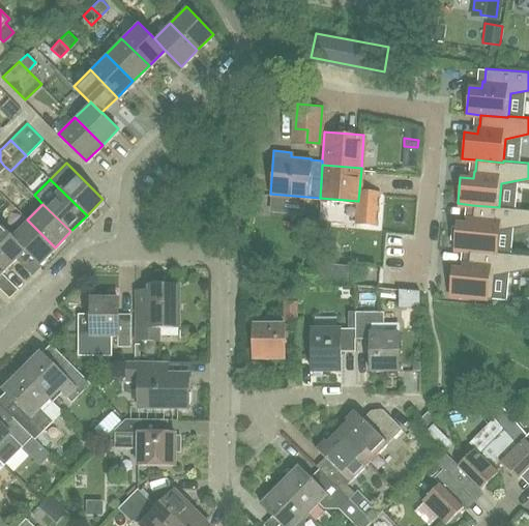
[(454,238),(453,249),(468,250),(495,252),(495,251),(497,228),(528,223),(528,208),(499,206),(499,207),(472,205),(471,216),(469,216),(469,223),(456,222),(456,225),(450,225),(449,238),(454,238)]
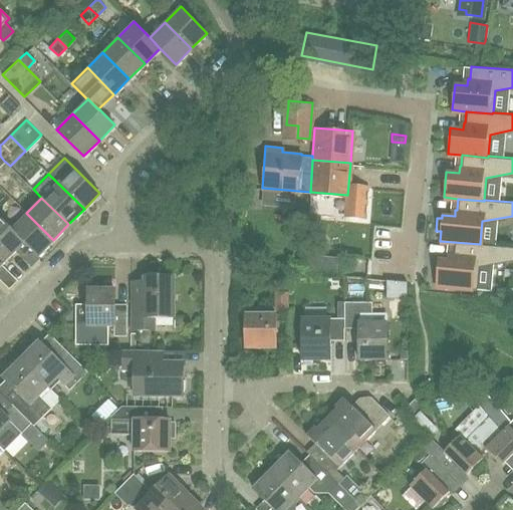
[(53,240),(26,213),(11,228),(24,241),(23,241),(38,255),(53,240)]
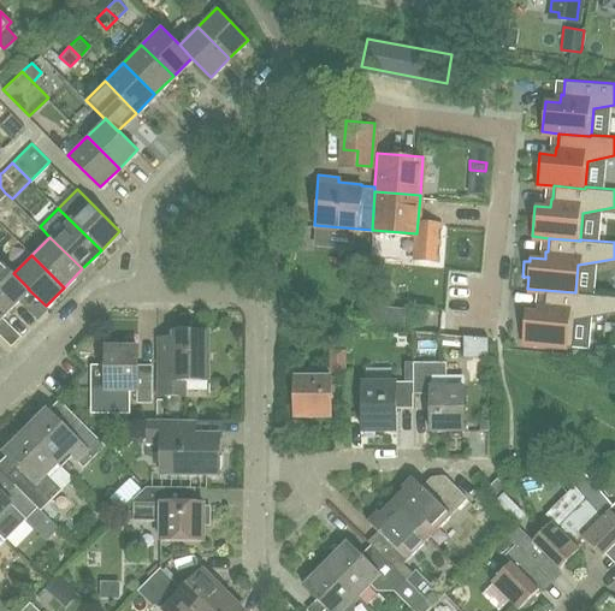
[(13,273),(0,259),(0,296),(10,307),(28,289),(29,289),(13,273)]
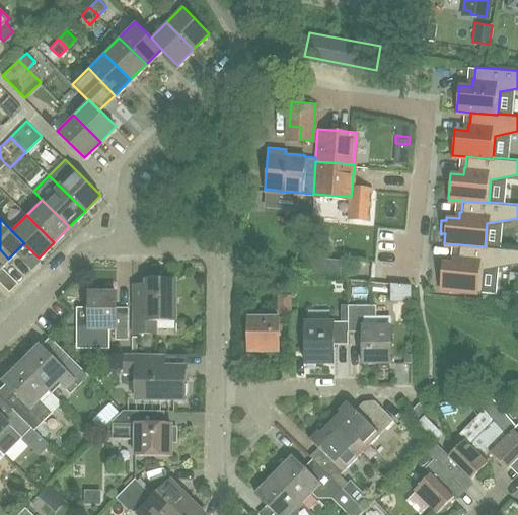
[(442,262),(440,287),(481,291),(483,268),(517,262),(517,248),(485,245),(485,246),(458,244),(457,255),(455,255),(455,263),(442,262)]
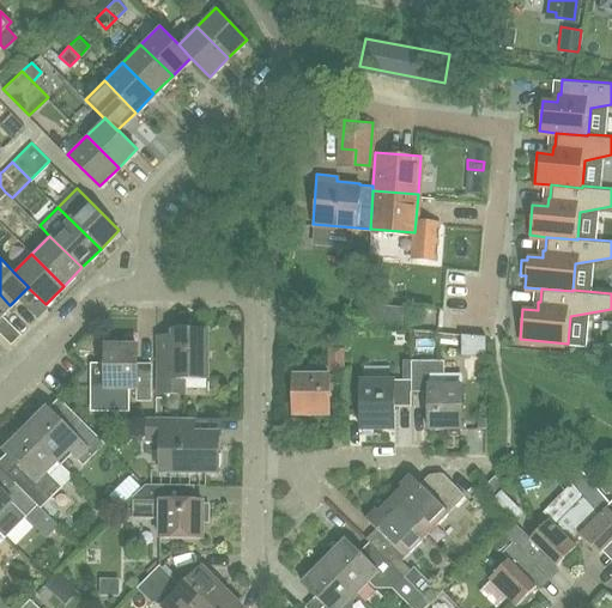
[(0,315),(10,305),(0,295),(0,315)]
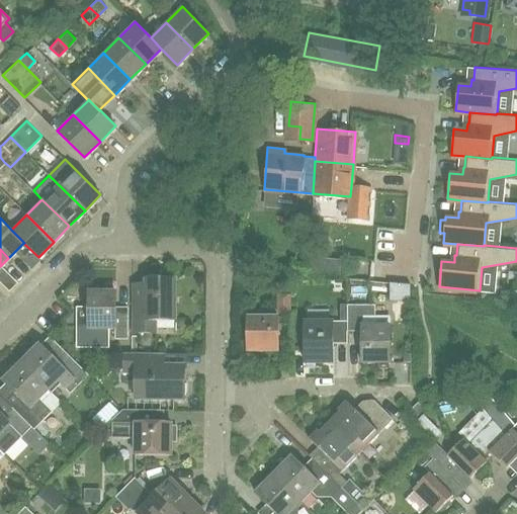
[(131,330),(154,330),(154,318),(174,318),(174,278),(145,277),(145,305),(131,305),(131,330)]
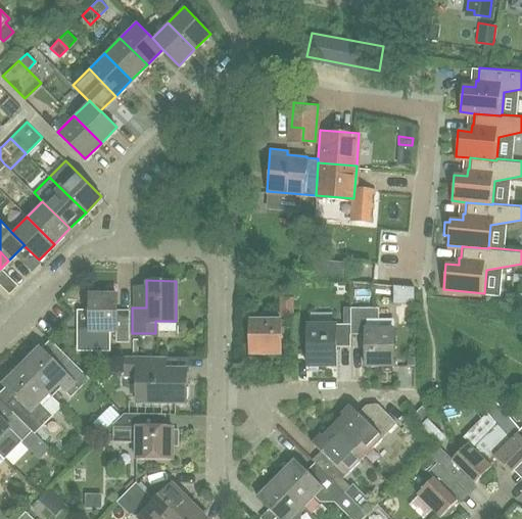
[(115,293),(89,293),(89,329),(79,329),(79,347),(106,347),(106,330),(115,330),(115,340),(128,340),(128,318),(115,318),(115,293)]
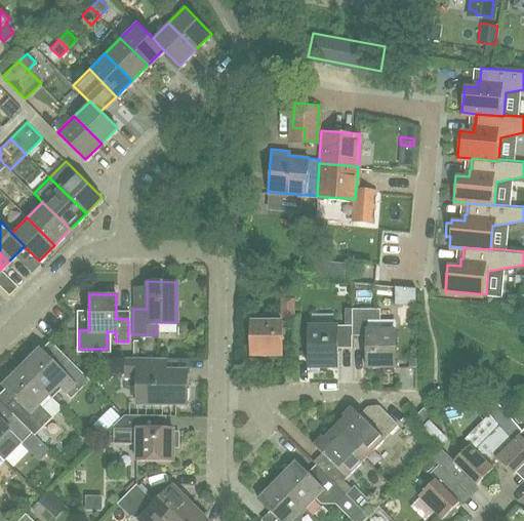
[(293,315),(293,298),(280,298),(281,315),(293,315)]
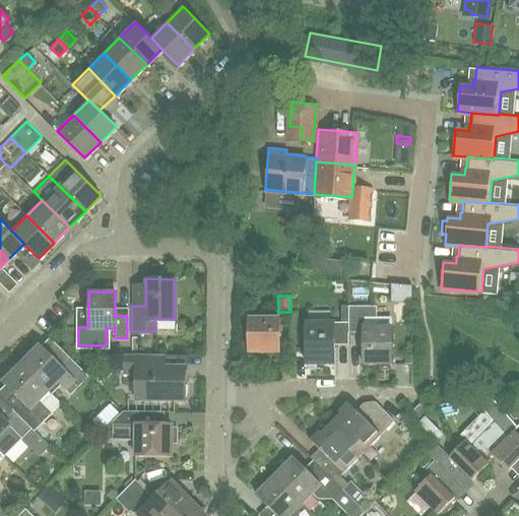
[(390,363),(390,324),(376,324),(376,304),(347,304),(347,320),(347,330),(361,330),(361,363),(390,363)]
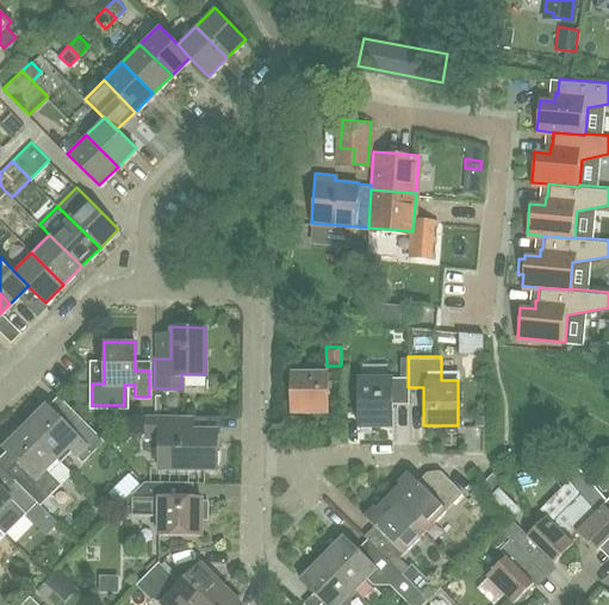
[(291,411),(327,411),(327,370),(291,370),(291,411)]
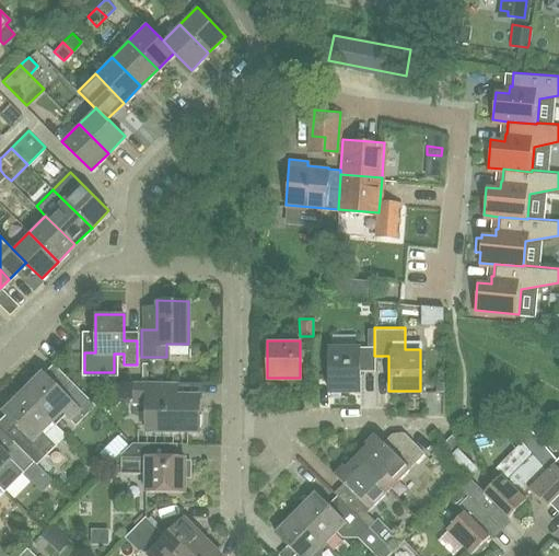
[(374,369),(374,356),(374,345),(329,346),(329,391),(359,391),(359,370),(374,369)]
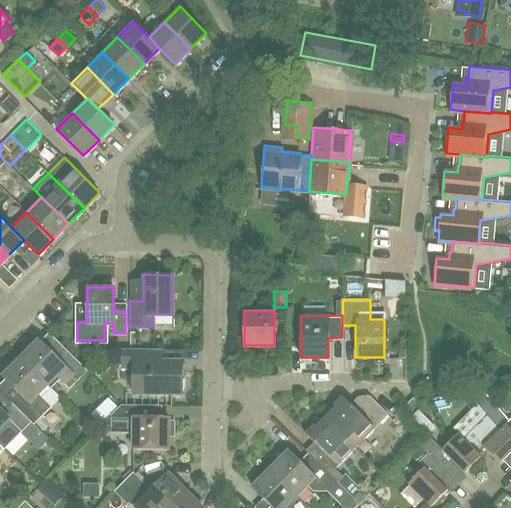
[(86,369),(65,347),(56,356),(38,338),(20,357),(47,384),(56,374),(69,386),(86,369)]
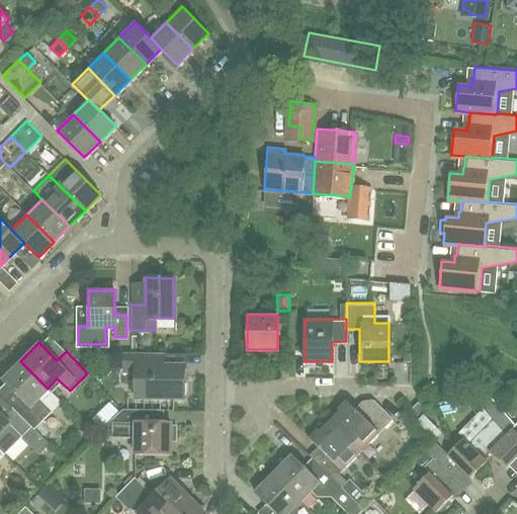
[(135,397),(183,397),(183,364),(160,364),(160,352),(123,352),(123,370),(135,370),(135,397)]
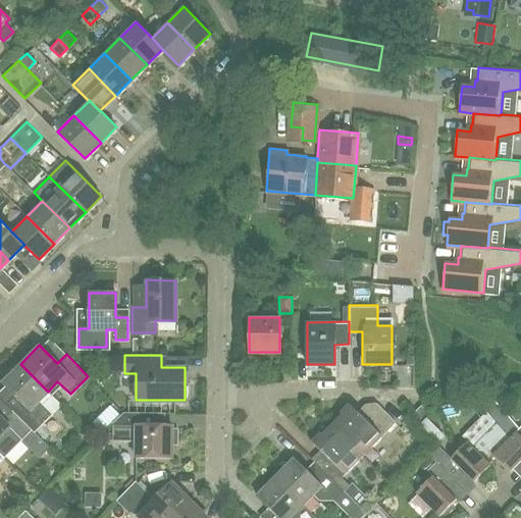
[(48,392),(20,364),(2,382),(19,400),(11,409),(31,428),(34,430),(52,412),(40,400),(48,392)]
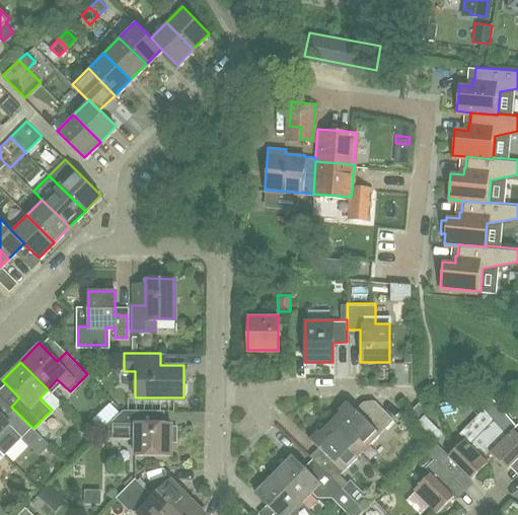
[(360,451),(392,418),(369,394),(359,405),(358,402),(353,408),(346,400),(337,409),(340,411),(329,421),(360,451)]
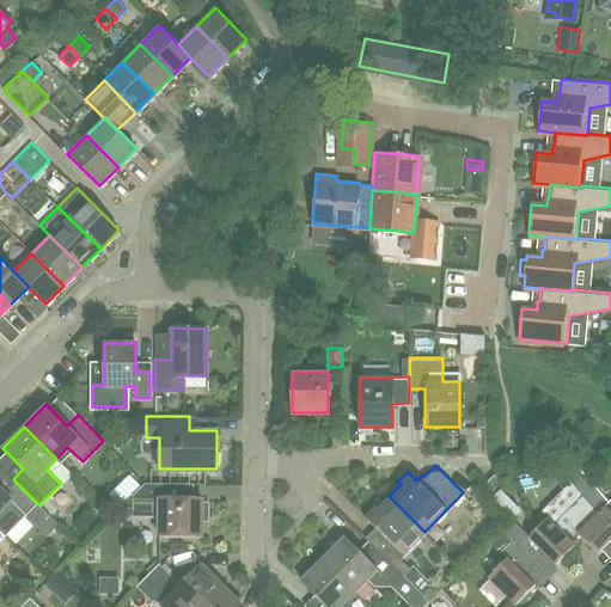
[(506,480),(495,471),(484,480),(495,491),(506,480)]
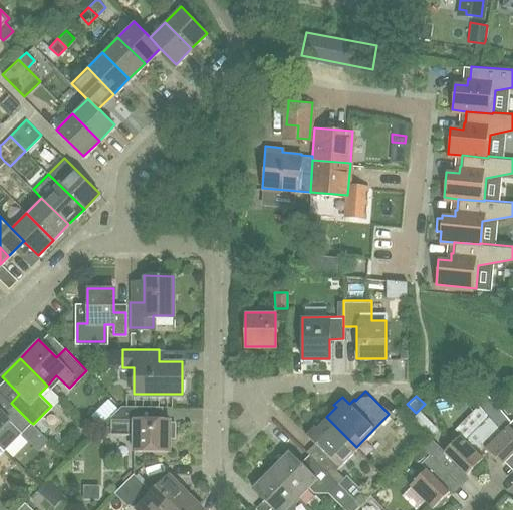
[(0,445),(4,449),(30,422),(11,403),(2,413),(0,410),(0,445)]
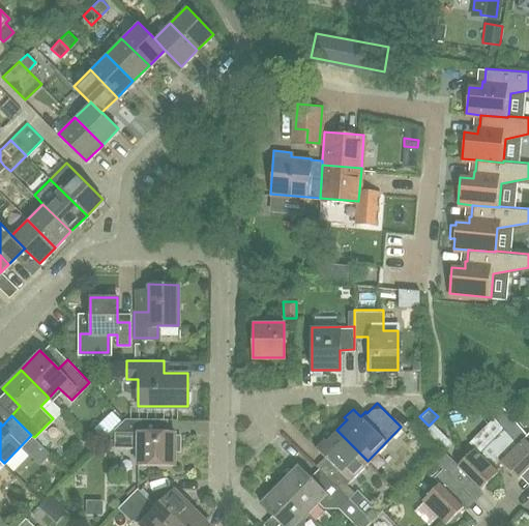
[(179,450),(179,434),(175,434),(175,432),(144,432),(144,418),(124,417),(114,429),(114,446),(137,447),(137,463),(174,464),(174,450),(179,450)]
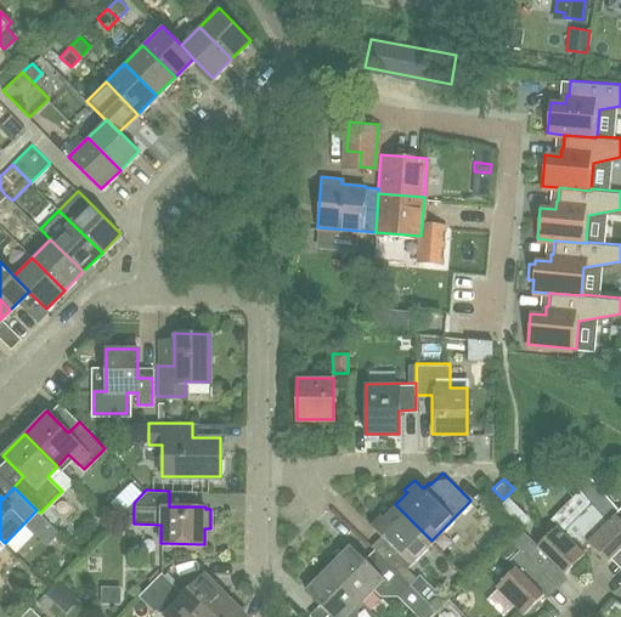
[(498,508),(504,515),(513,505),(507,499),(498,508)]
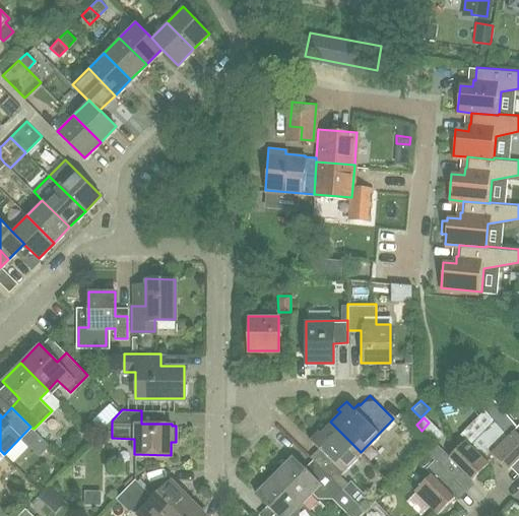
[(339,473),(361,452),(330,422),(320,433),(318,430),(309,439),(317,446),(309,455),(318,464),(341,488),(347,481),(339,473)]
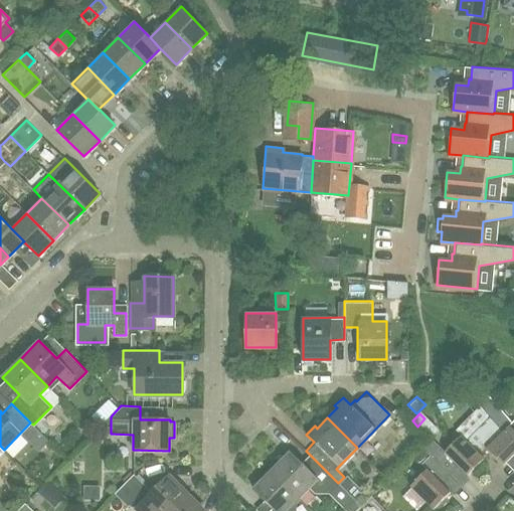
[(432,424),(424,418),(417,427),(423,433),(432,424)]
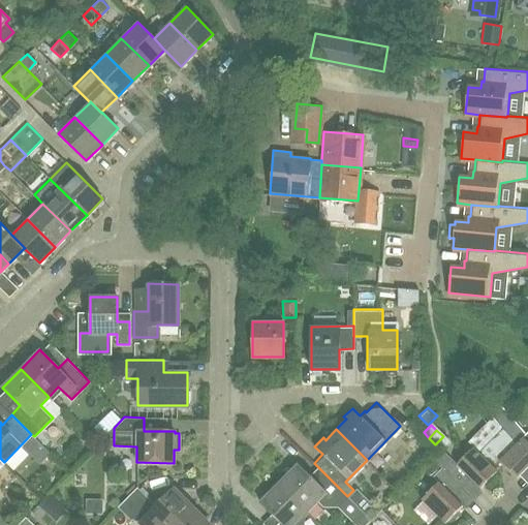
[(527,431),(527,430),(498,460),(516,477),(527,464),(527,431)]
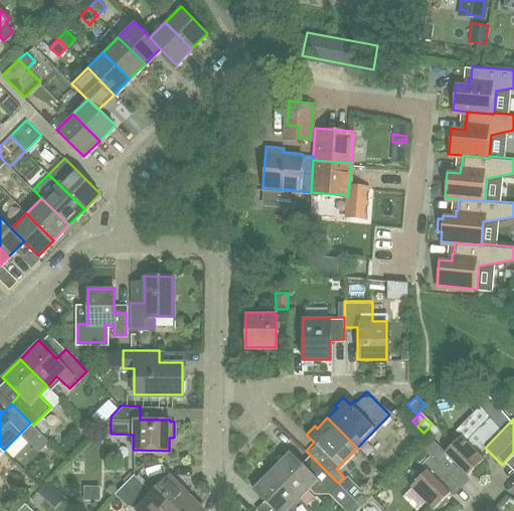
[(483,457),(460,434),(444,451),(438,445),(431,438),(421,447),(438,463),(447,455),(466,474),(483,457)]
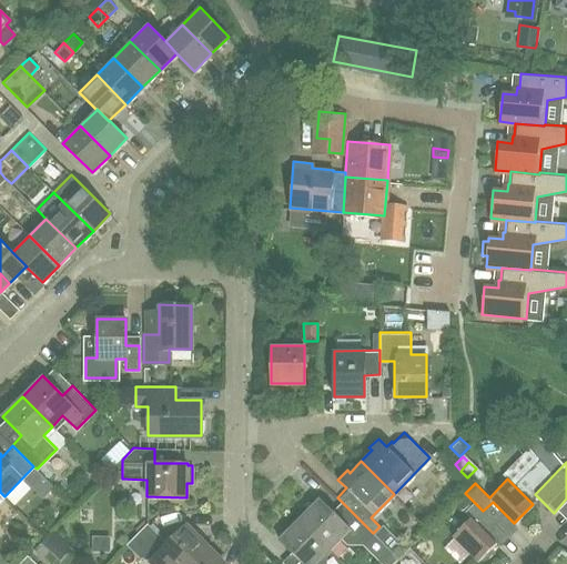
[(495,542),(474,521),(483,511),(465,493),(455,503),(469,517),(451,535),(476,561),(479,557),(481,559),(484,560),(492,552),(490,549),(489,547),(495,542)]
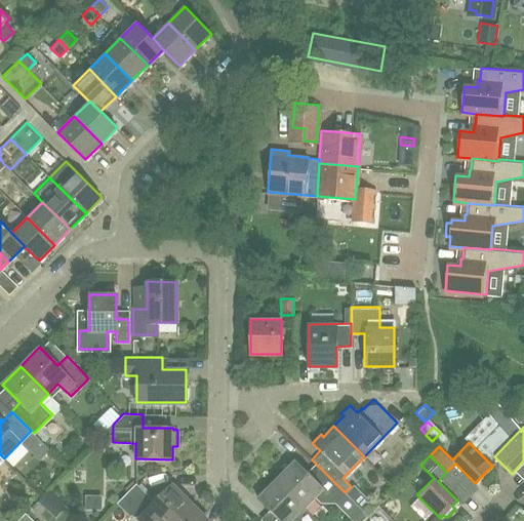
[(346,493),(345,492),(321,469),(313,478),(294,461),(276,479),(304,507),(314,495),(320,502),(334,502),(353,520),(360,520),(367,515),(346,493)]
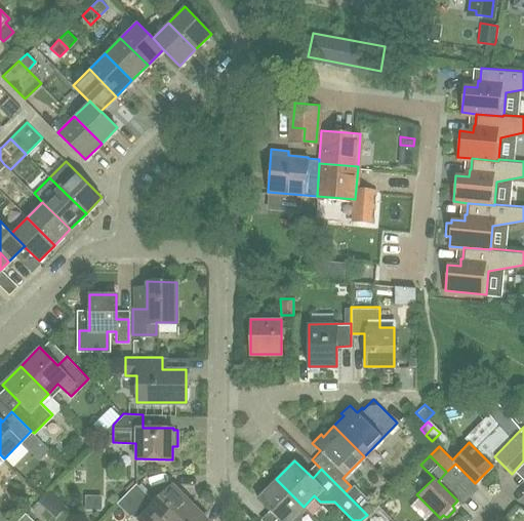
[(300,520),(300,510),(304,507),(276,479),(257,497),(276,516),(270,520),(300,520)]
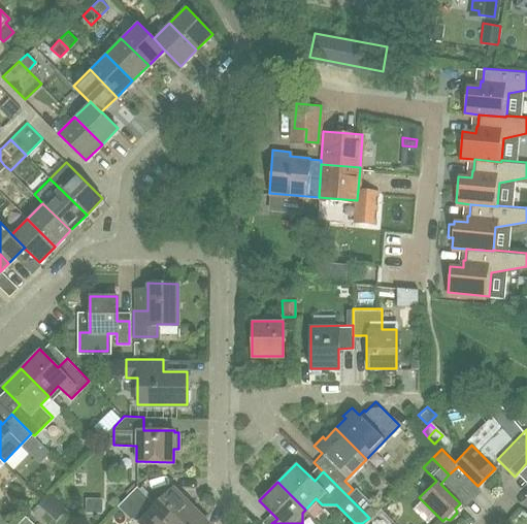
[(172,523),(191,505),(172,487),(155,503),(136,485),(117,504),(128,516),(131,513),(138,520),(142,523),(172,523)]
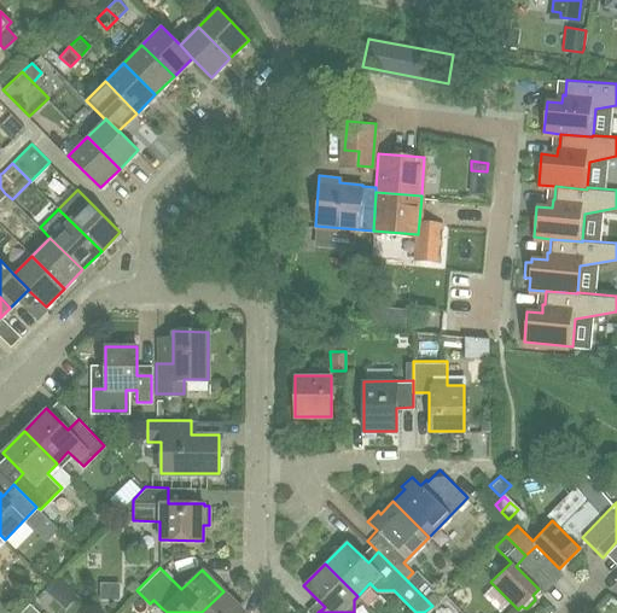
[(53,597),(67,584),(57,574),(48,583),(44,588),(53,597)]
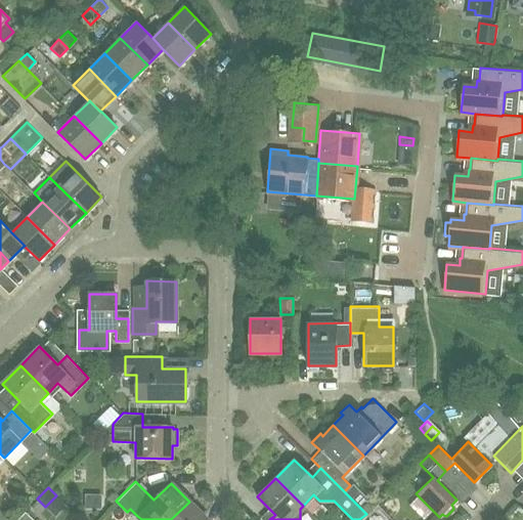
[(207,519),(189,502),(171,519),(207,519)]
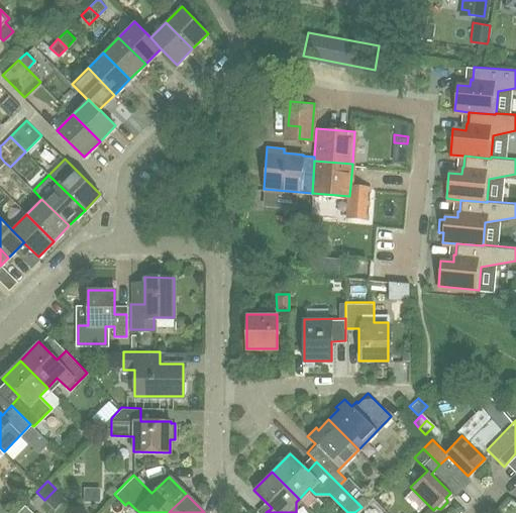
[(515,512),(515,500),(508,497),(501,512),(515,512)]
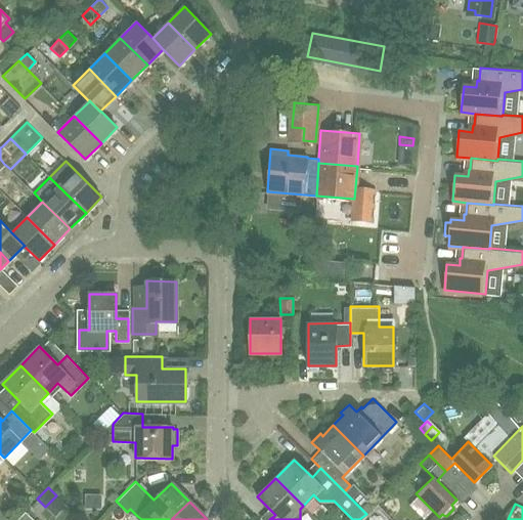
[(33,519),(34,519),(25,511),(15,519),(33,519)]
